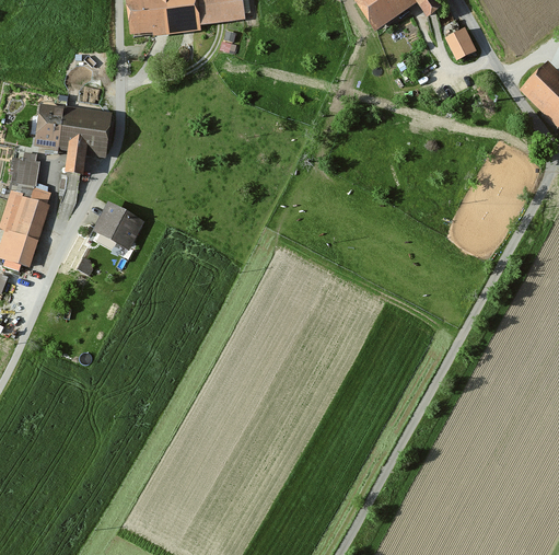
[(125,0),(130,38),(200,30),(199,24),(245,18),(243,0),(125,0)]
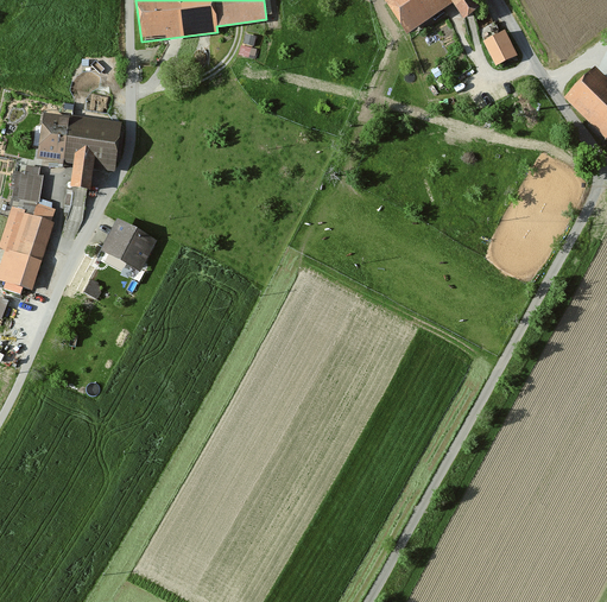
[(384,0),(405,33),(454,2),(463,18),(480,7),(475,0),(384,0)]
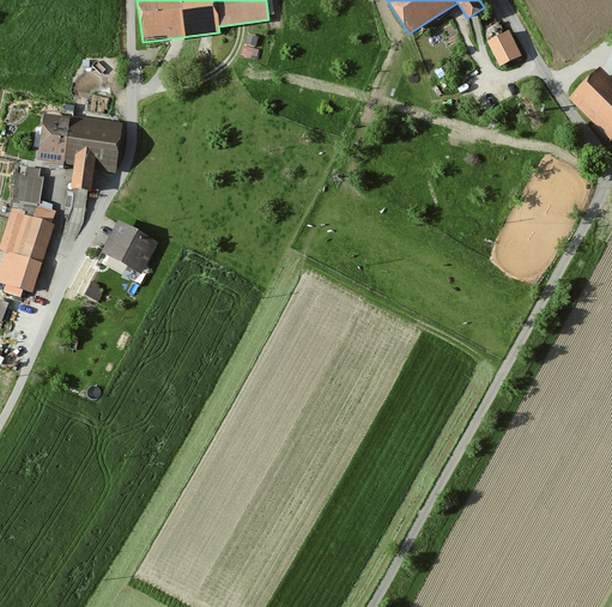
[(522,54),(509,29),(489,38),(501,64),(522,54)]
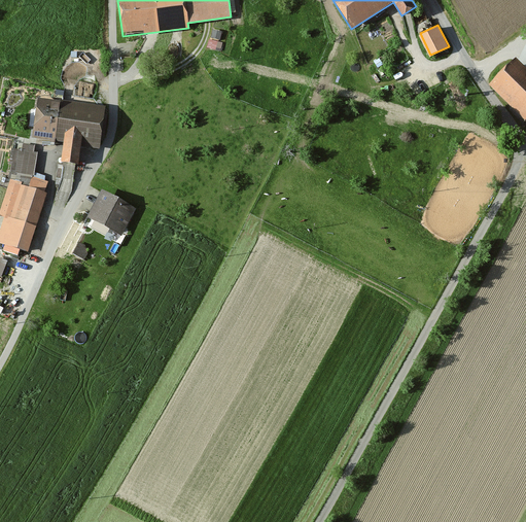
[(222,43),(224,36),(211,32),(209,39),(222,43)]
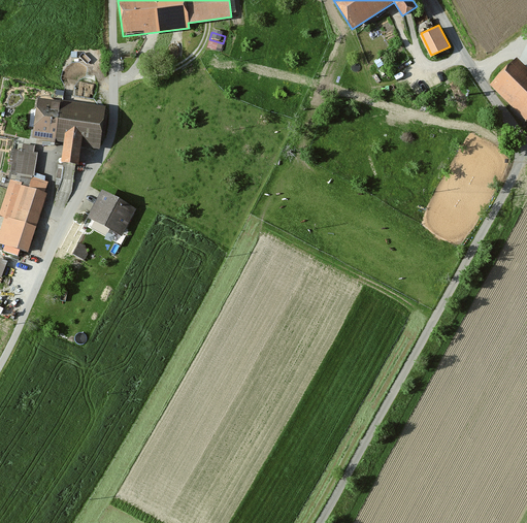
[(526,66),(518,58),(492,85),(526,117),(526,66)]
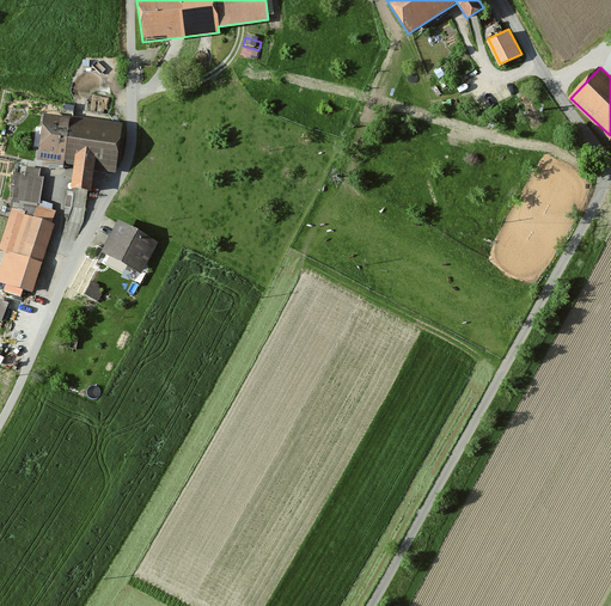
[(96,170),(115,172),(121,123),(44,114),(38,160),(75,165),(72,191),(93,194),(96,170)]
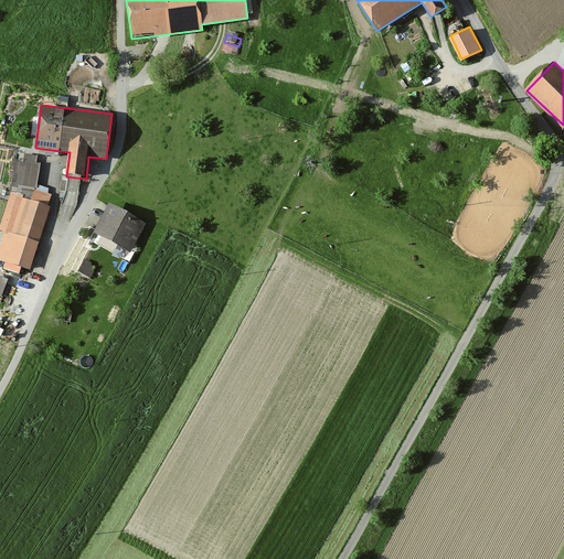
[(11,182),(36,186),(42,154),(27,151),(25,159),(12,157),(10,171),(13,171),(11,182)]
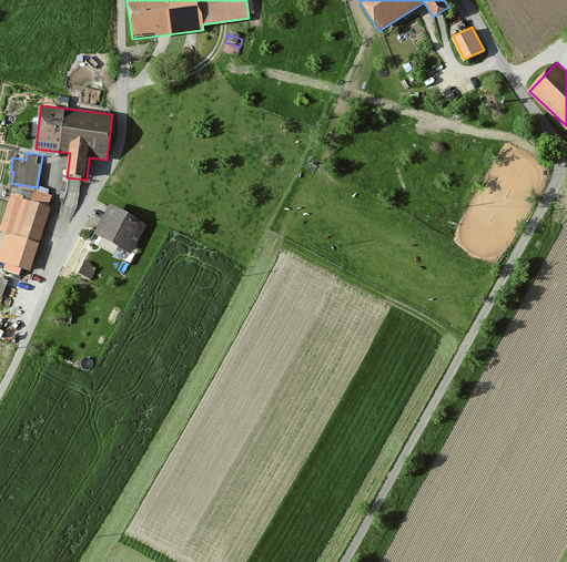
[(52,195),(34,190),(31,200),(10,193),(0,222),(0,230),(6,232),(0,247),(0,261),(30,271),(51,206),(49,206),(52,195)]
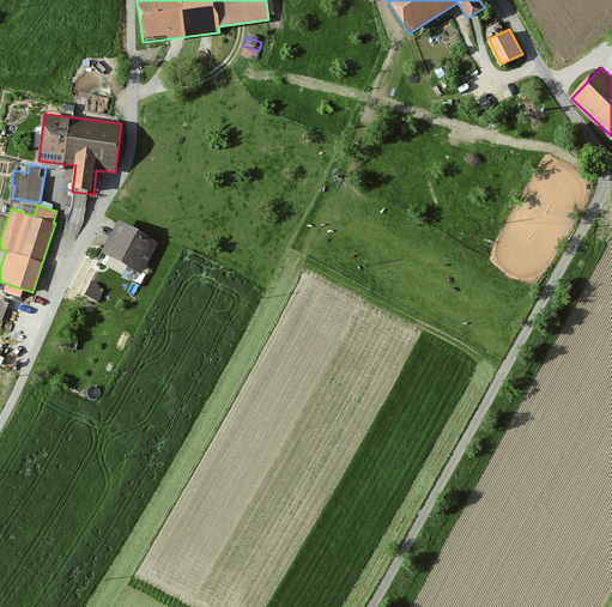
[(158,242),(120,222),(102,253),(140,273),(158,242)]
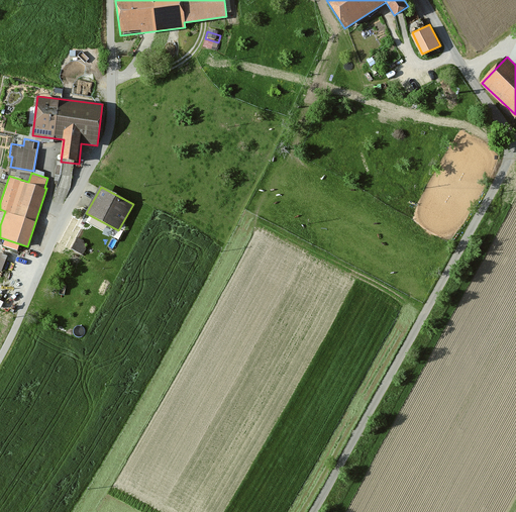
[(0,243),(0,260),(5,262),(8,245),(0,243)]
